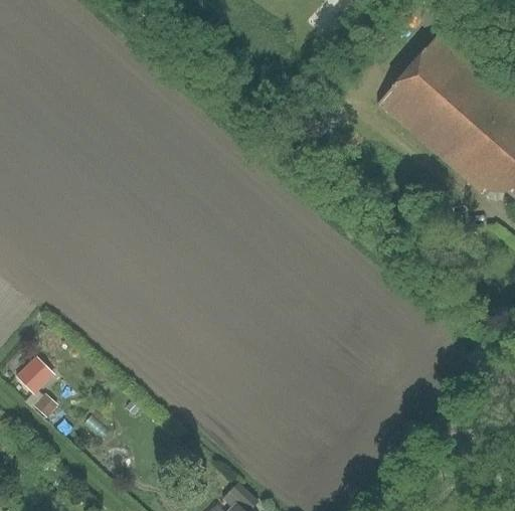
[(514,101),(439,33),(378,101),(483,194),(488,188),(507,192),(510,189),(514,193),(514,101)]
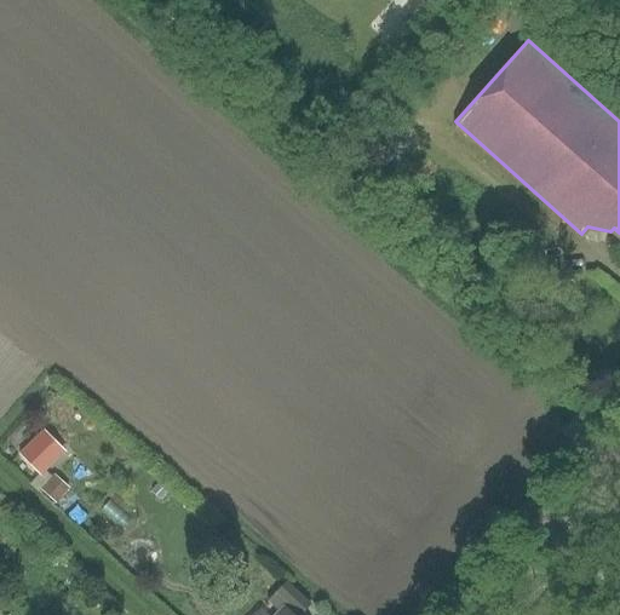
[(44,427),(19,452),(40,472),(64,448),(44,427)]
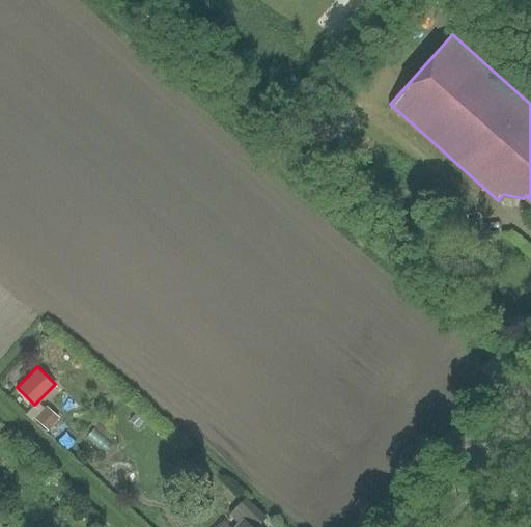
[(49,428),(60,416),(48,404),(35,416),(49,428)]
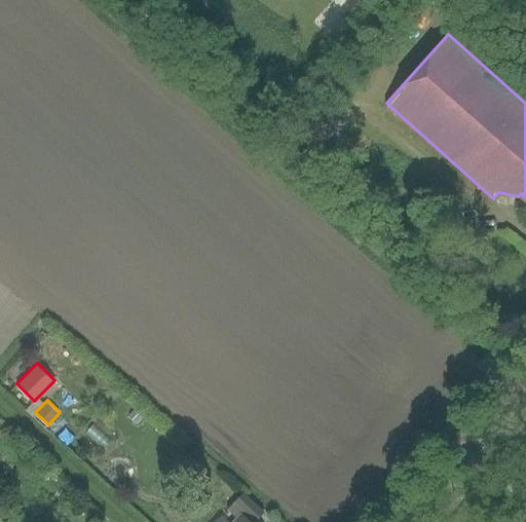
[(255,521),(264,512),(243,492),(229,509),(238,517),(233,521),(255,521)]
